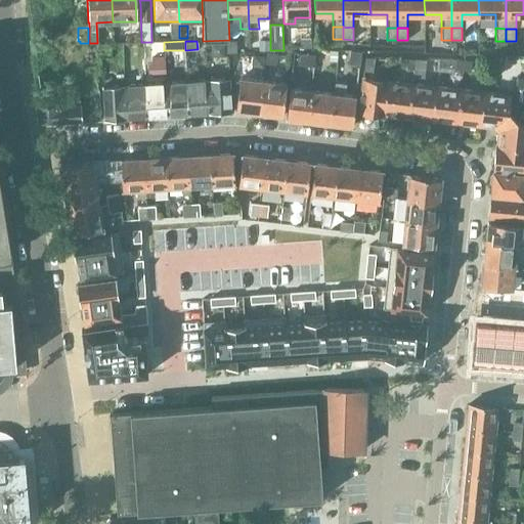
[(126,53),(142,53),(142,44),(126,44),(126,53)]
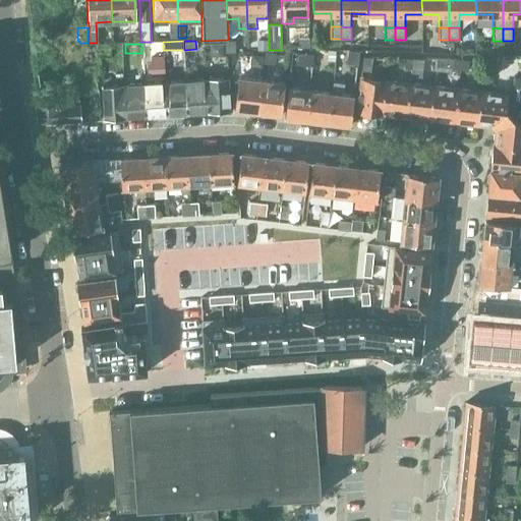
[(348,59),(358,59),(358,51),(348,51),(348,59)]
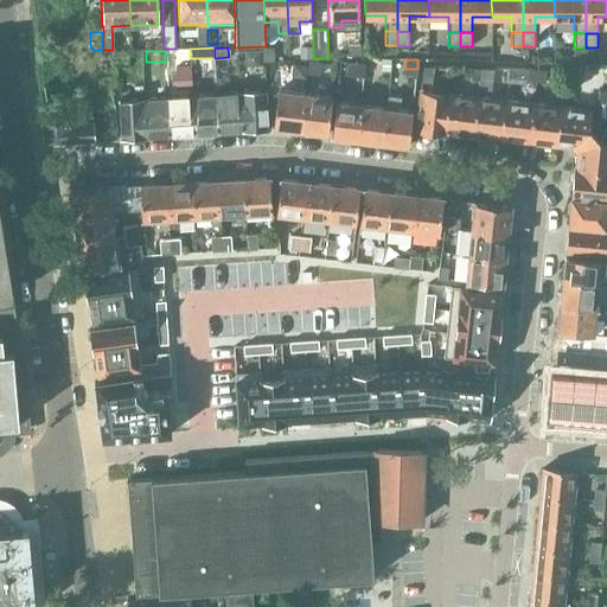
[(318,62),(308,63),(308,74),(317,74),(318,62)]
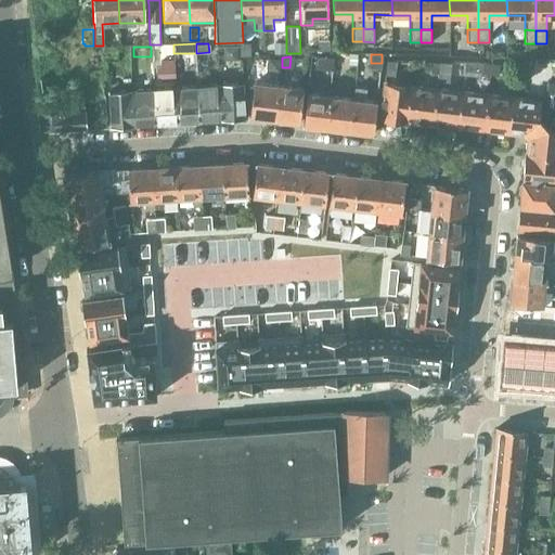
[(258,60),(247,60),(247,71),(259,69),(258,60)]
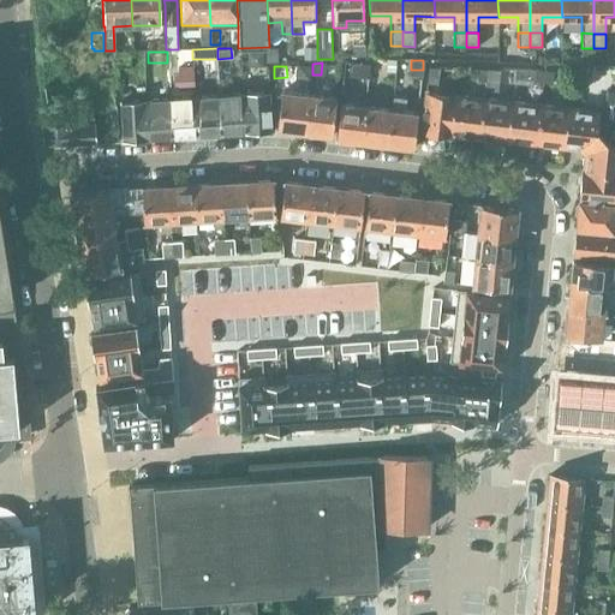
[(430,69),(428,82),(437,83),(439,69),(430,69)]
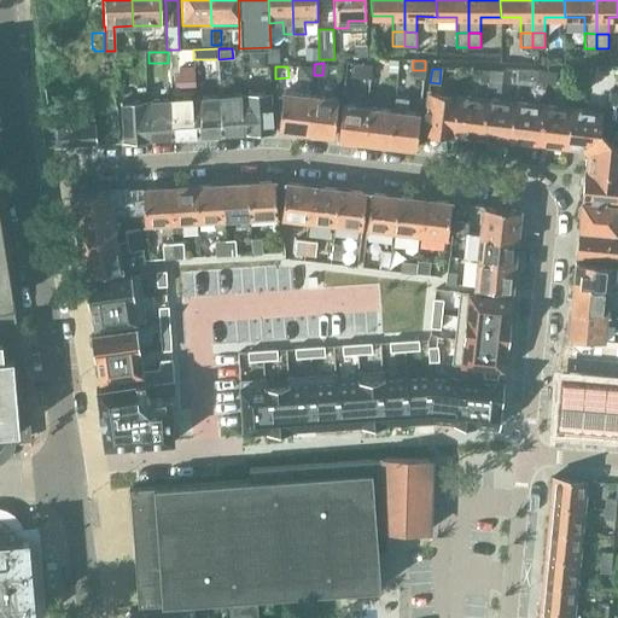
[(479,82),(488,83),(490,71),(481,70),(479,82)]
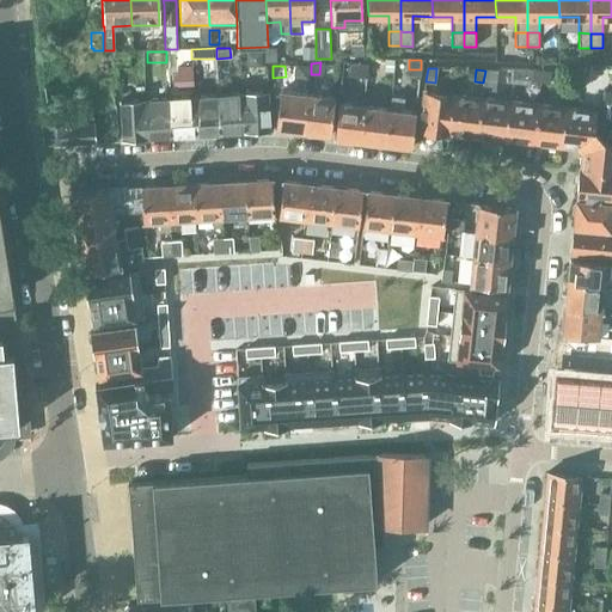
[(531,81),(542,83),(543,71),(532,69),(531,81)]
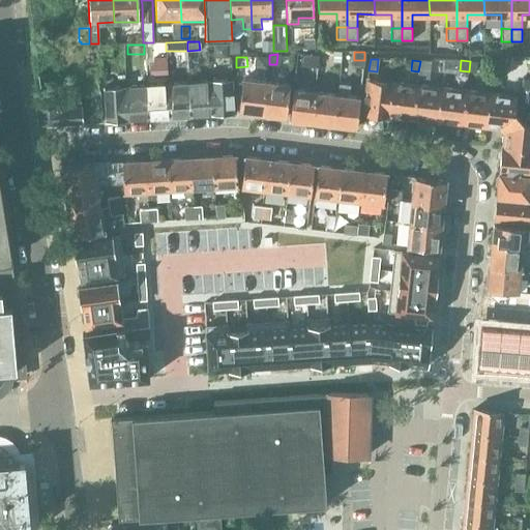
[(420,61),(418,71),(427,72),(429,62),(420,61)]
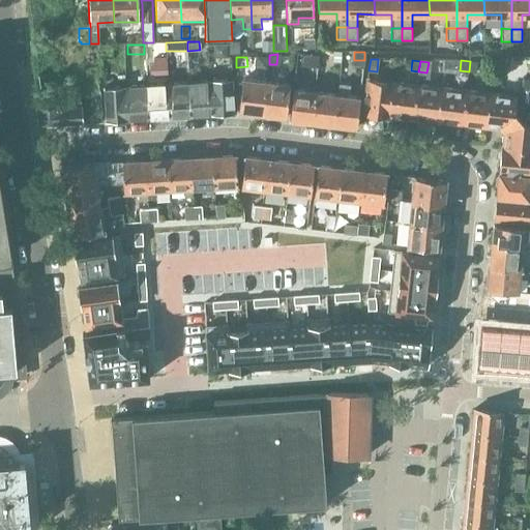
[(470,61),(469,71),(476,72),(478,62),(470,61)]
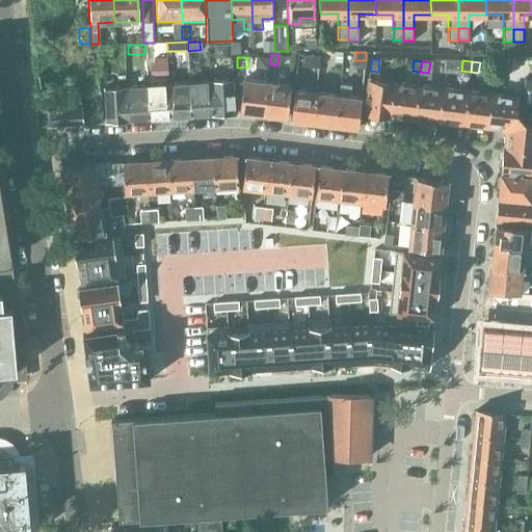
[(153,64),(154,79),(168,78),(167,63),(153,64)]
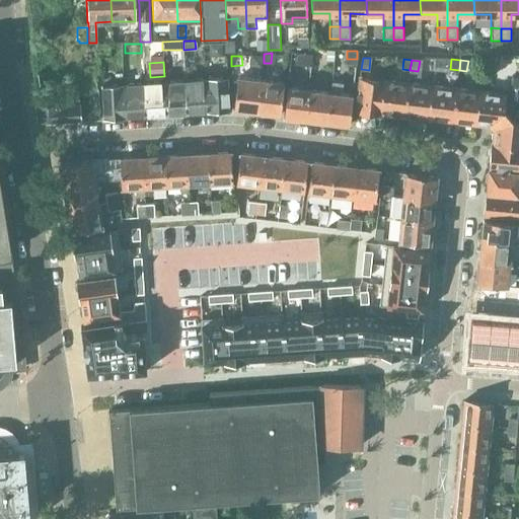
[(227,74),(227,62),(219,63),(219,74),(227,74)]
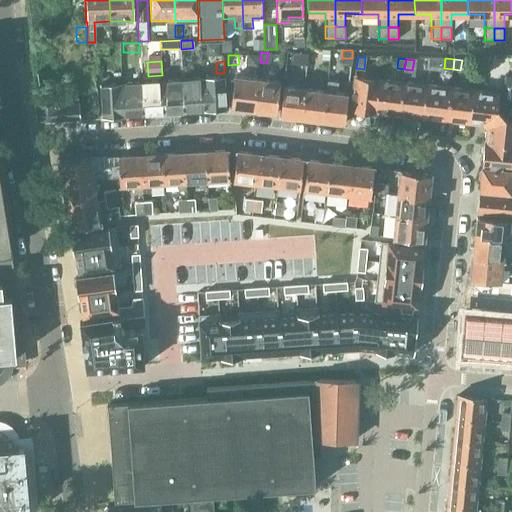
[(72,79),(71,80),(71,85),(86,84),(85,74),(72,75),(72,79)]
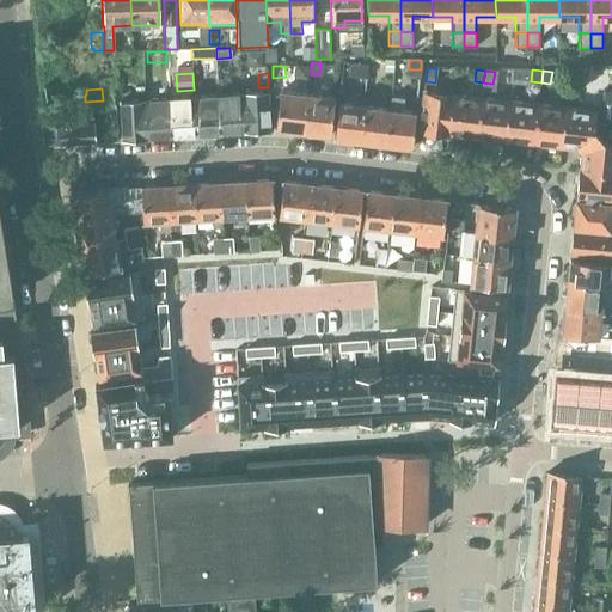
[(115,89),(102,89),(103,101),(111,101),(115,101),(115,89)]
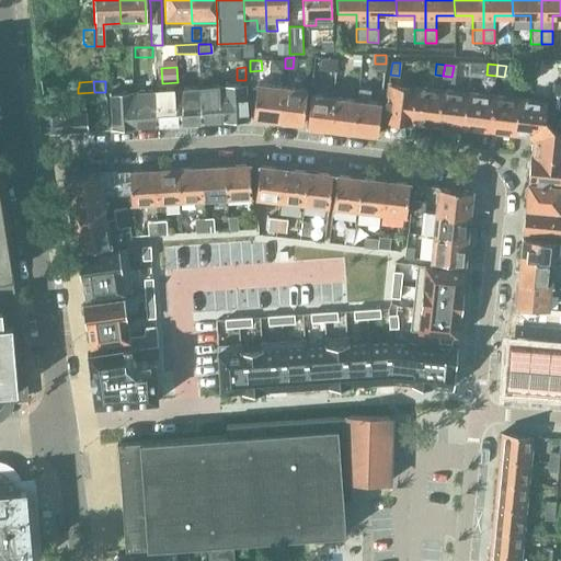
[(271,119),(277,121),(282,86),(256,82),(252,118),(258,118),(259,121),(265,122),(266,119),(271,121),(271,119)]
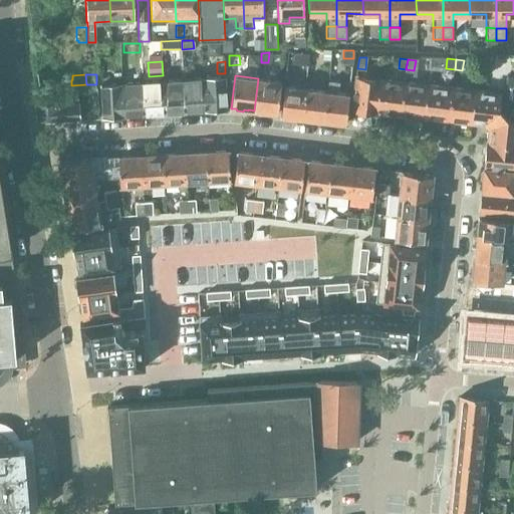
[(377,113),(377,111),(376,111),(380,79),(356,76),(352,110),(365,112),(367,114),(371,115),(373,113),(377,113)]
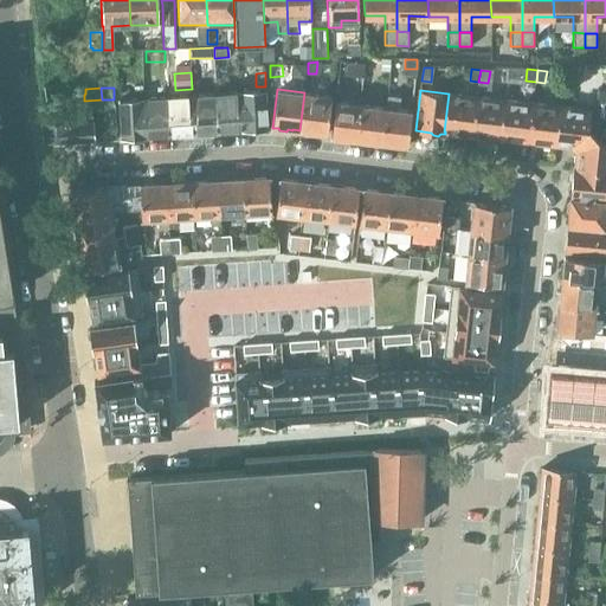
[(240,92),(243,130),(243,131),(268,129),(265,91),(240,92)]
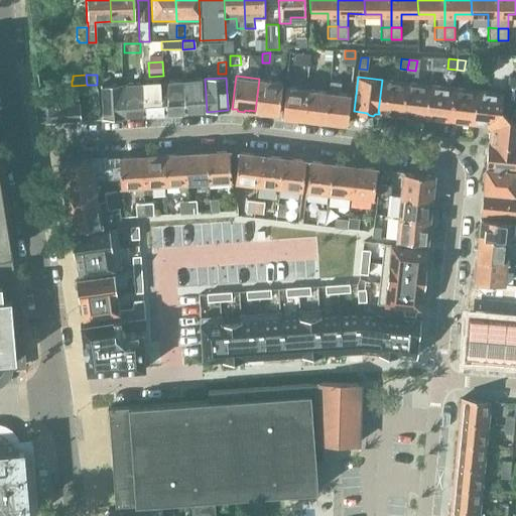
[(205,79),(184,80),(186,112),(207,111),(205,79)]
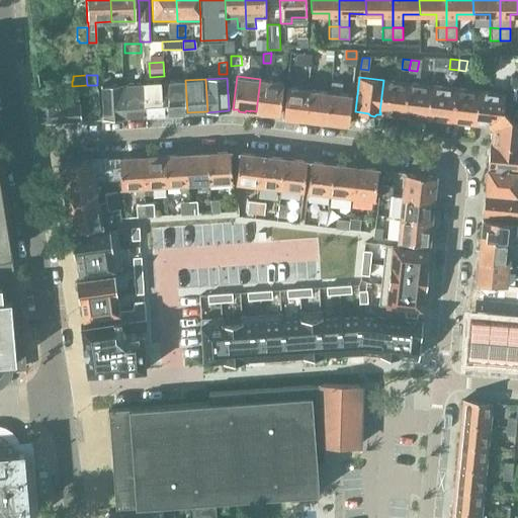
[(260,79),(256,111),(263,112),(267,113),(268,115),(274,115),(276,114),(279,114),(283,82),(260,79)]
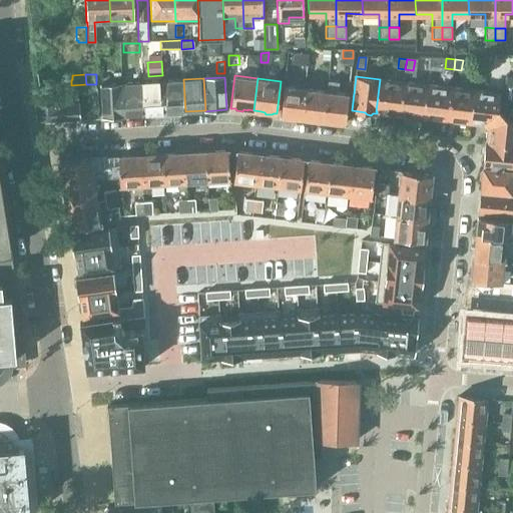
[(183,79),(162,80),(164,112),(185,111),(183,79)]
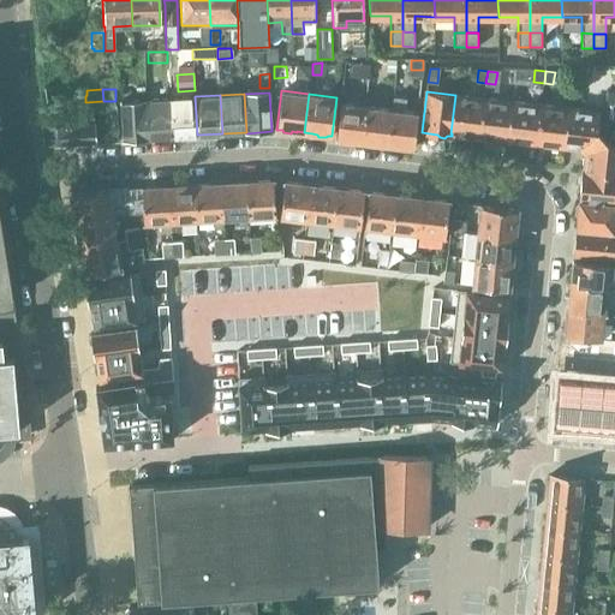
[(393,109),(388,145),(415,149),(418,113),(405,111),(406,96),(394,95),(393,109)]
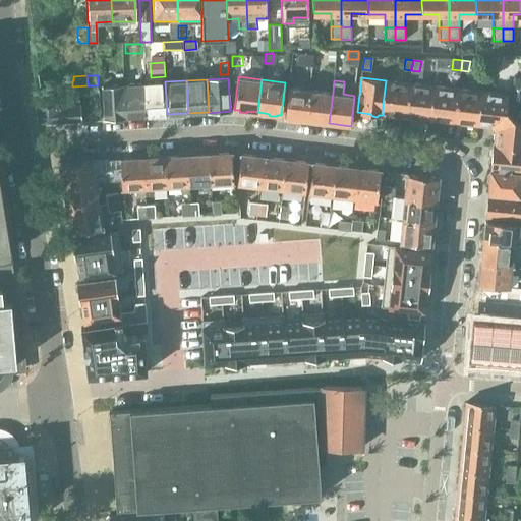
[(382,113),(383,113),(406,116),(410,83),(386,80),(382,113)]
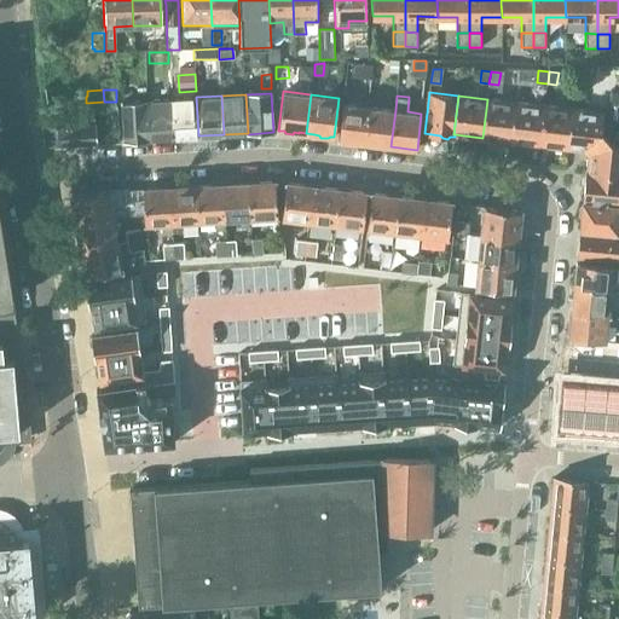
[(196,97),(172,99),(174,138),(198,136),(196,97)]
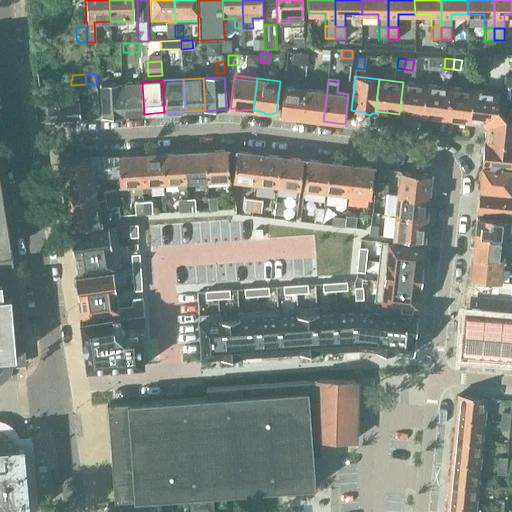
[(142,82),(122,83),(123,115),(144,114),(142,82)]
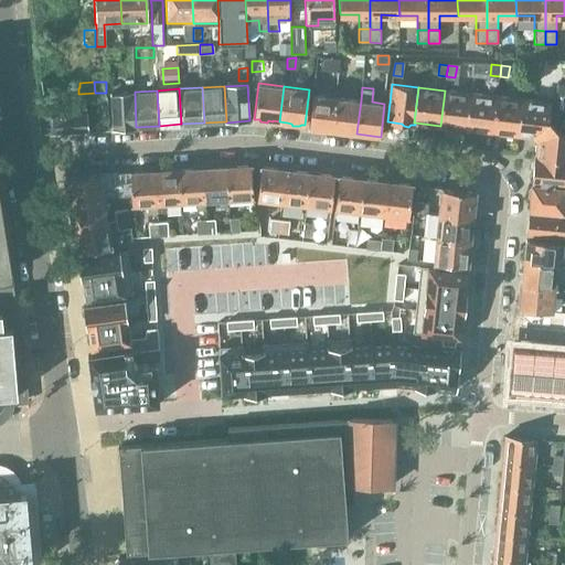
[(440,126),(467,129),(471,94),(445,91),(440,126)]
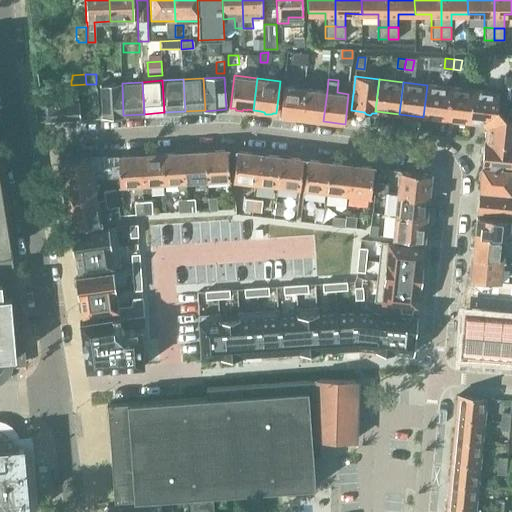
[(123,115),(122,83),(100,84),(102,116),(123,115)]
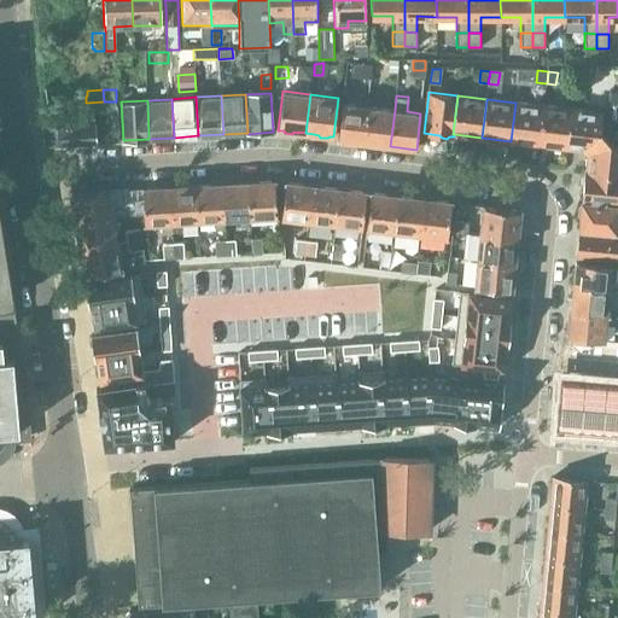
[(511,141),(540,145),(544,106),(516,103),(511,141)]
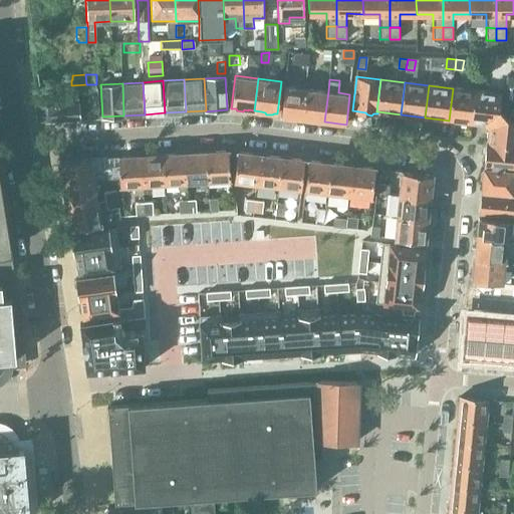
[(281,116),(302,118),(306,89),(284,86),(281,116)]
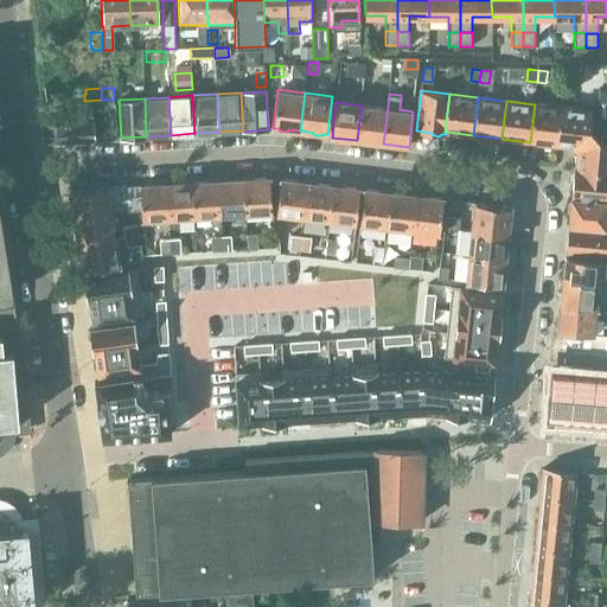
[(530,142),(558,145),(563,108),(535,104),(530,142)]
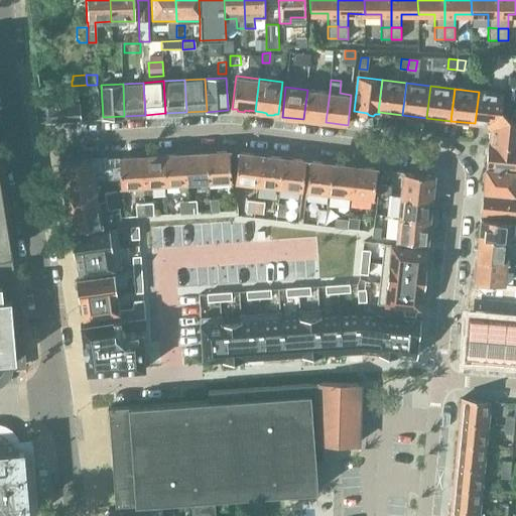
[(303,119),(326,122),(330,92),(307,90),(303,119)]
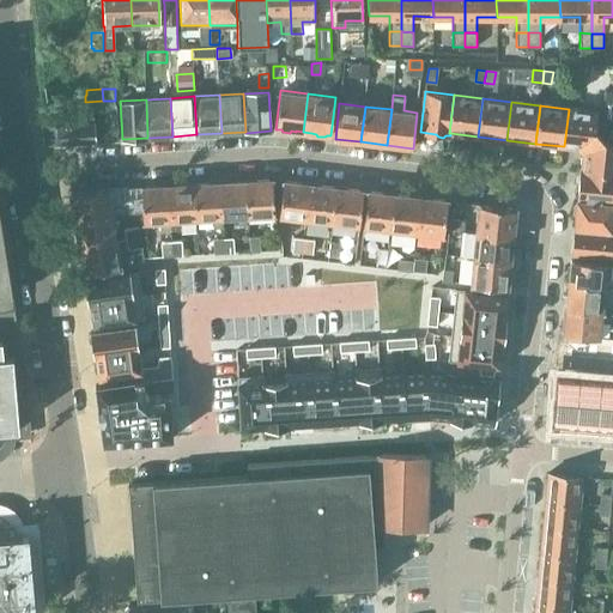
[(581,149),(582,149),(581,147),(582,140),(588,141),(595,135),(595,131),(598,111),(569,109),(564,146),(581,149)]
